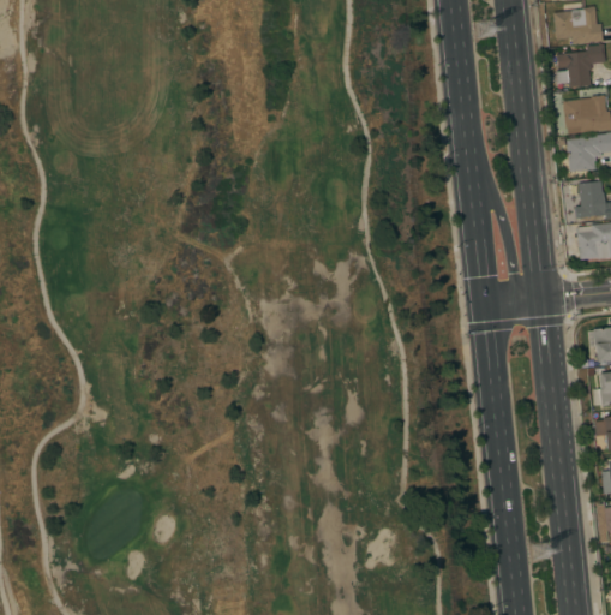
[(553,13),(583,10),(583,9),(591,7),(595,6),(598,24),(601,24),(604,41),(573,45),(571,39),(556,40),(553,13)]
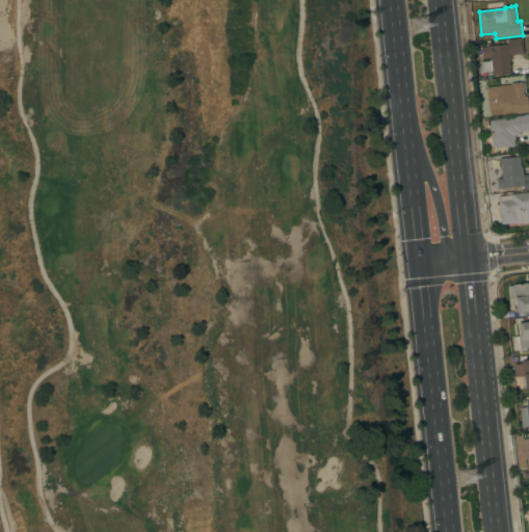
[(512,55),(512,60),(510,60),(512,74),(493,76),(492,72),(482,73),(481,62),(491,61),(491,59),(483,59),(482,47),(509,45),(508,41),(519,40),(519,38),(524,38),(525,54),(512,55)]
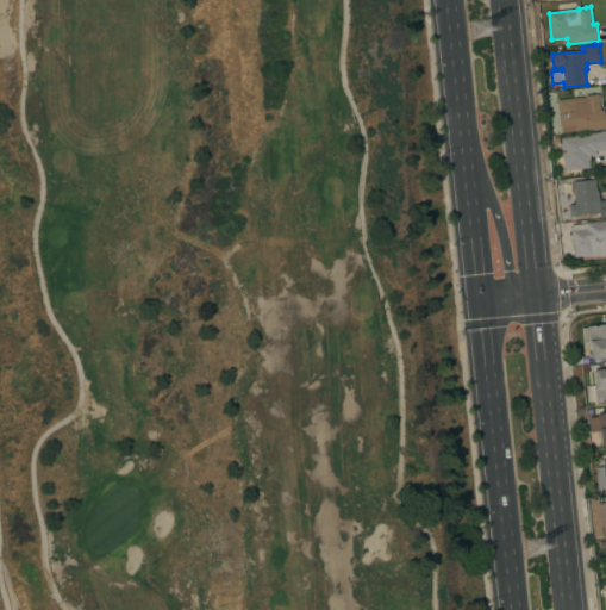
[(603,111),(605,110),(605,130),(603,130),(553,134),(549,94),(558,94),(560,100),(576,99),(576,91),(587,91),(588,95),(600,94),(603,111)]
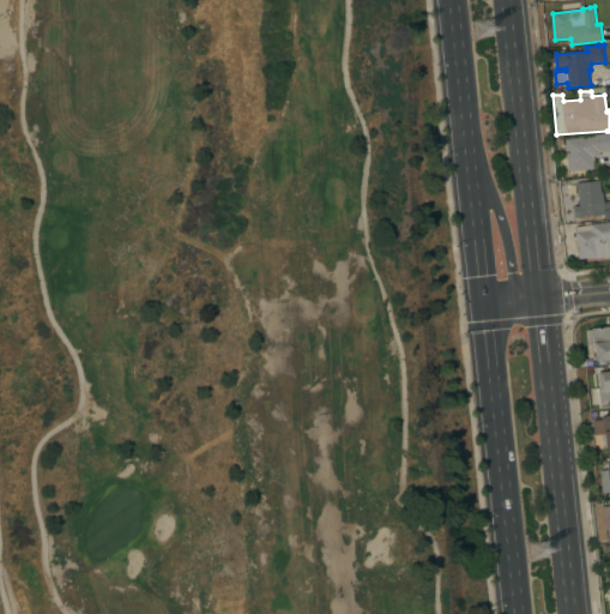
[(569,166),(562,167),(561,155),(567,155),(566,140),(596,137),(596,134),(607,134),(607,133),(609,132),(609,151),(601,152),(602,156),(596,156),(596,161),(593,161),(595,168),(592,169),(586,170),(586,169),(569,170),(569,166)]
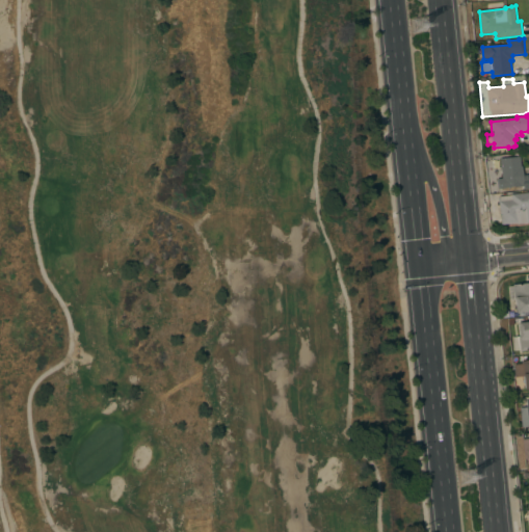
[(521,157),(522,166),(524,166),(525,176),(528,175),(528,189),(525,190),(524,186),(499,188),(498,179),(503,179),(501,158),(521,157)]
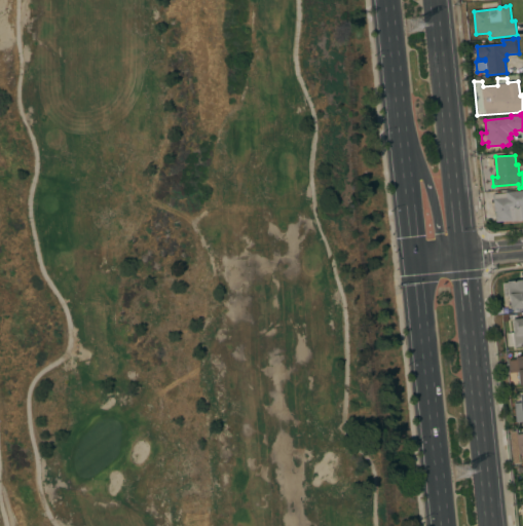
[(522,220),(512,222),(512,221),(496,222),(494,199),(495,199),(495,194),(507,193),(507,192),(522,190),(522,220)]
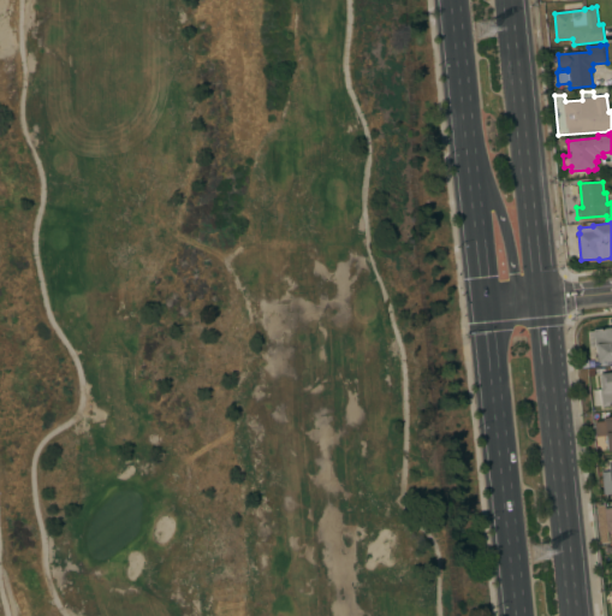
[(611,361),(598,363),(596,347),(592,347),(589,332),(594,331),(594,330),(611,327),(611,361)]
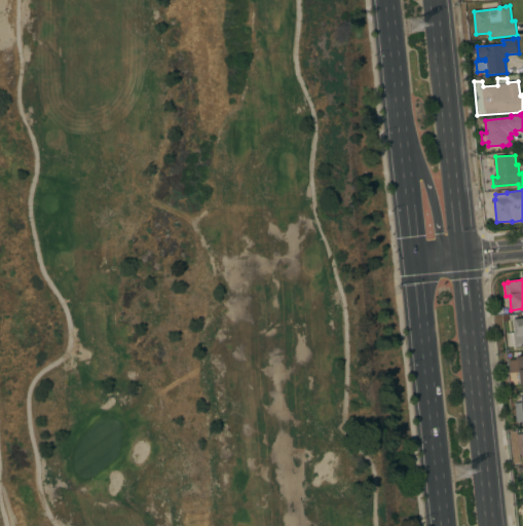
[(522,346),(515,347),(515,345),(509,346),(508,334),(514,333),(513,320),(522,318),(522,346)]
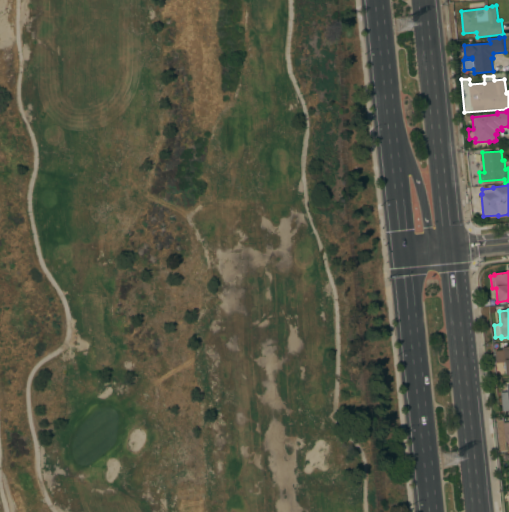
[(508,374),(505,375),(504,362),(496,363),(495,351),(503,350),(502,347),(508,346),(508,374)]
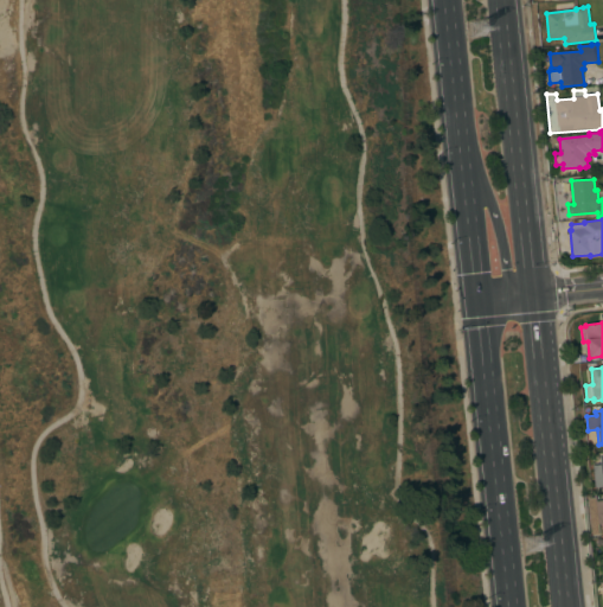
[(589,499),(596,498),(596,500),(602,500),(602,524),(598,524),(600,534),(592,535),(589,499)]
